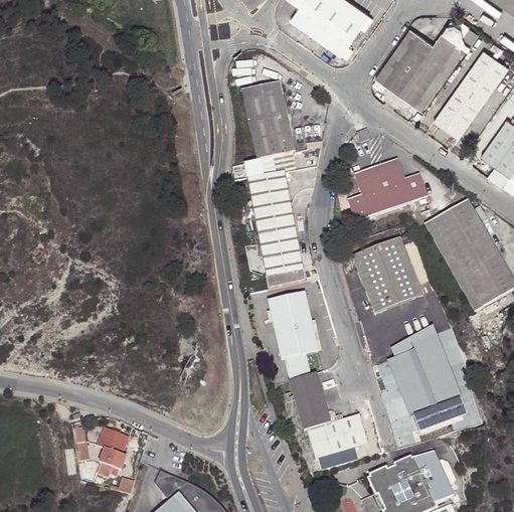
[(294,0),(300,4),(290,17),(315,35),(341,53),(369,13),(350,0),(294,0)]
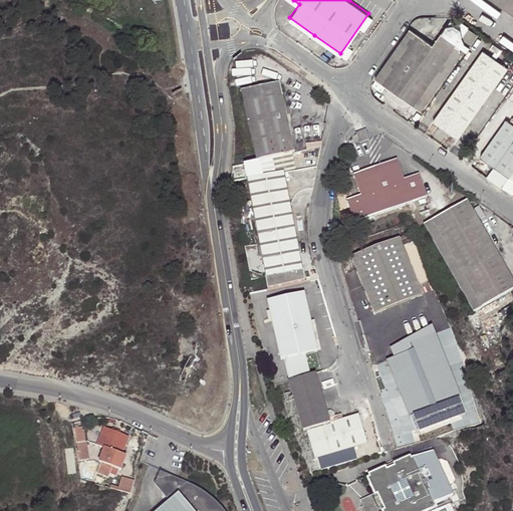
[(496,0),(512,11),(512,10),(512,0),(496,0)]
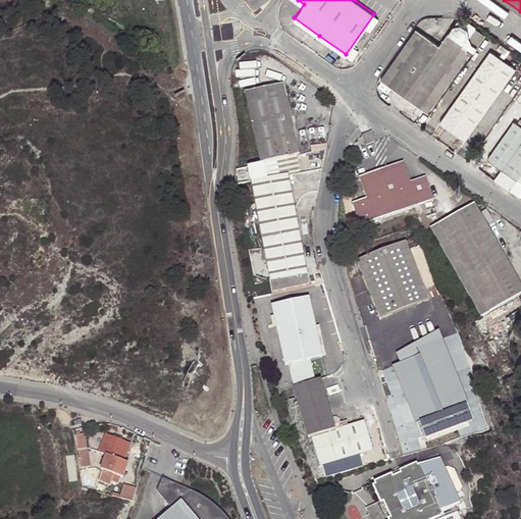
[(461,12),(450,29),(473,44),(483,29),(461,12)]
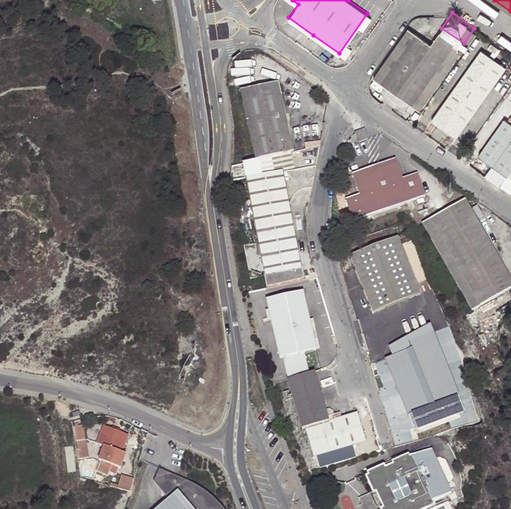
[(464,43),(441,28),(431,42),(421,36),(428,26),(423,22),(419,24),(415,31),(407,26),(372,75),(393,89),(418,107),(447,66),(464,43)]
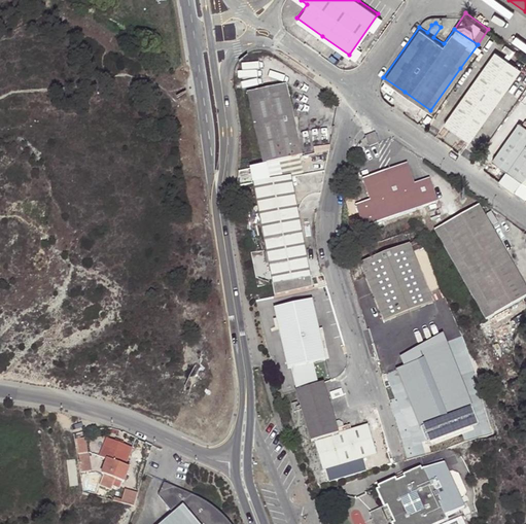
[(520,67),(494,49),(470,82),(444,121),(469,139),(520,67)]
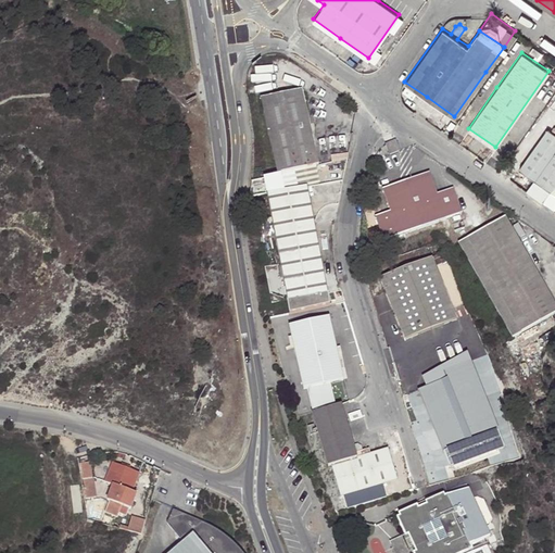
[(268,130),(277,172),(278,172),(297,167),(313,163),(317,162),(301,87),(261,96),(268,130)]
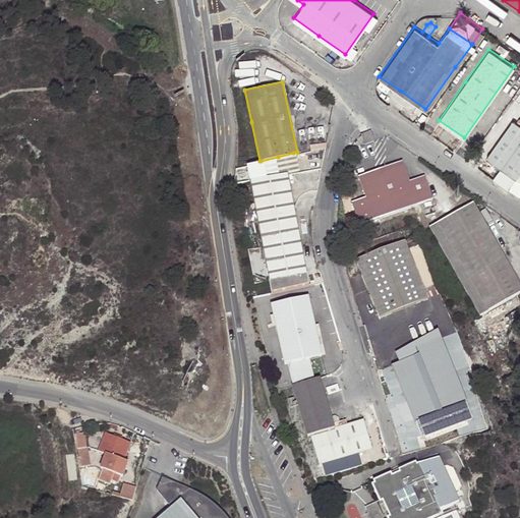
[(519,123),(513,118),(486,157),(519,180),(519,123)]
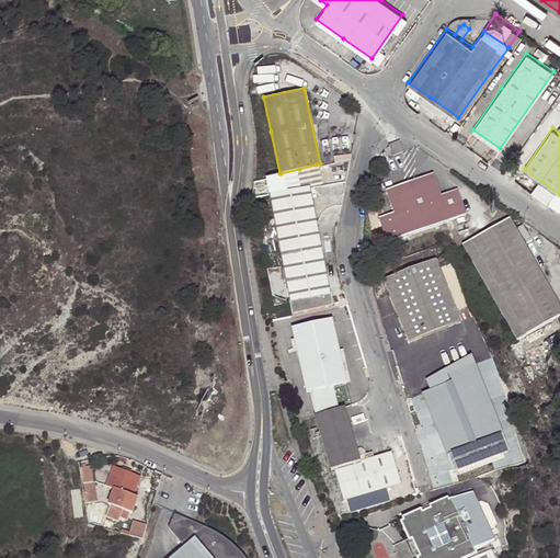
[(399,138),(388,141),(391,152),(402,149),(399,138)]
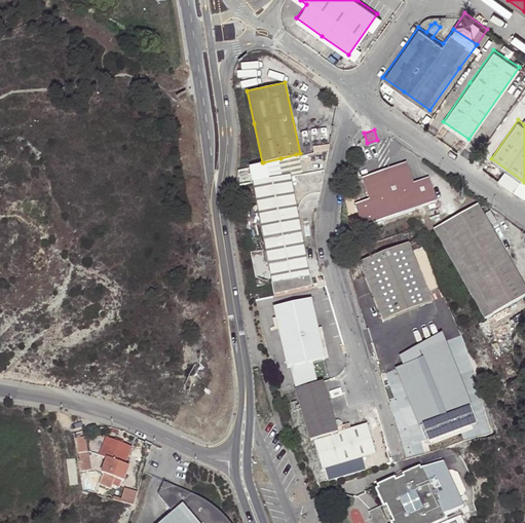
[(263,162),(266,178),(290,174),(300,172),(296,154),(280,158),(263,162)]
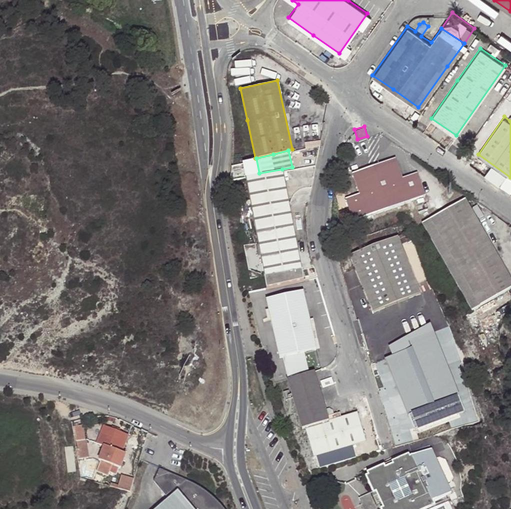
[(394,155),(352,170),(359,191),(345,196),(353,219),(389,205),(424,193),(416,170),(401,176),(394,155)]
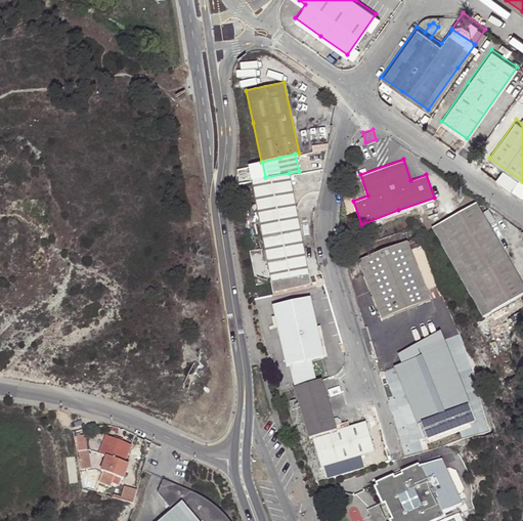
[(413,164),(407,166),(411,176),(417,174),(413,164)]
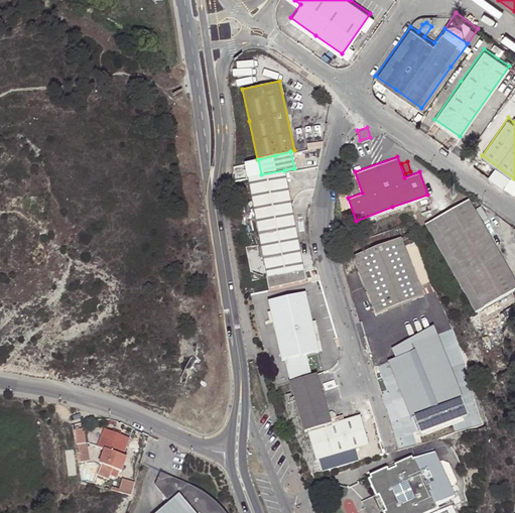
[(257,227),(269,287),(305,279),(296,233),(284,170),(261,174),(247,177),(257,227)]
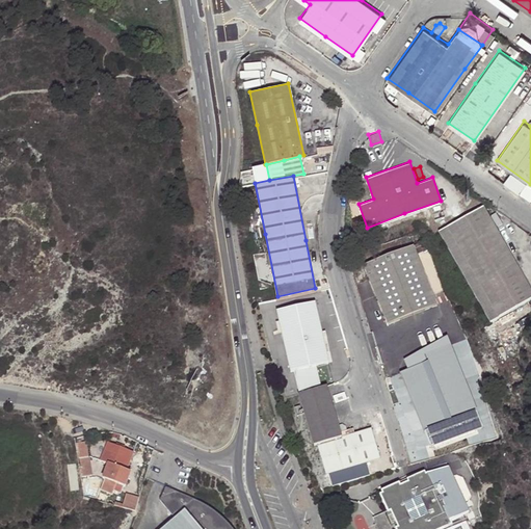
[(482,204),(437,230),(463,274),(489,320),(530,295),(530,289),(509,252),(482,204)]
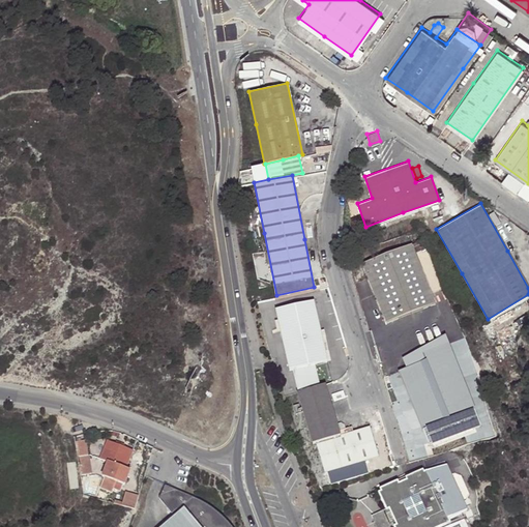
[(411,241),(362,261),(385,320),(435,300),(411,241)]
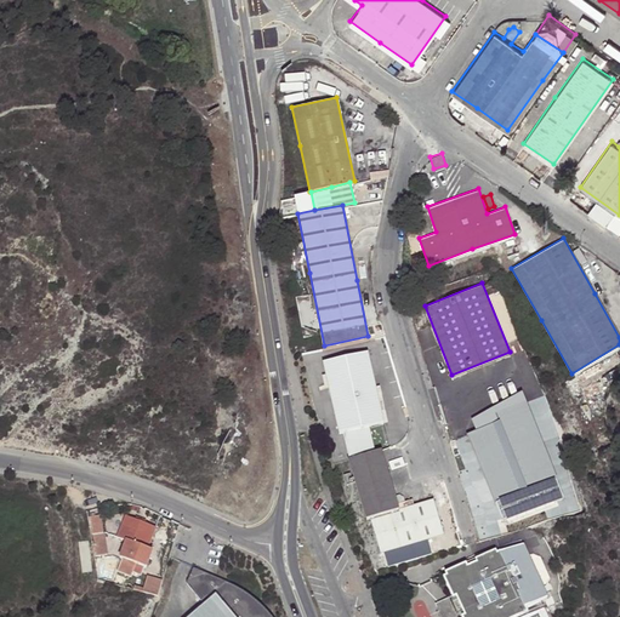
[(367,349),(322,359),(337,430),(382,421),(367,349)]
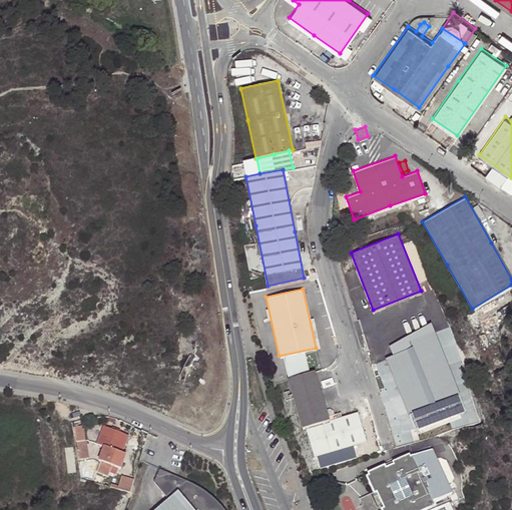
[(432,298),(405,310),(442,396),(469,382),(432,298)]
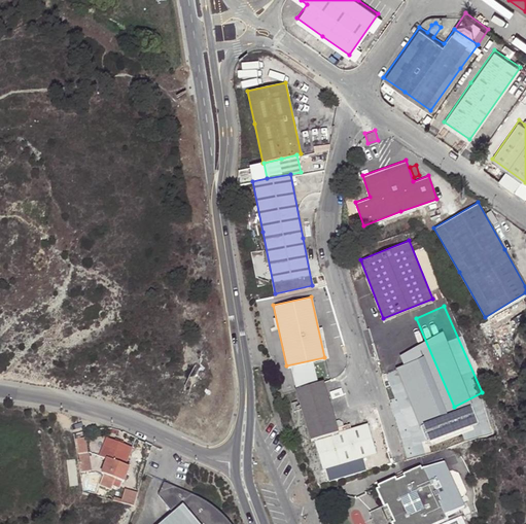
[(295,388),(294,388),(310,440),(314,438),(323,467),(376,452),(366,422),(336,431),(320,381),(317,382),(295,388)]
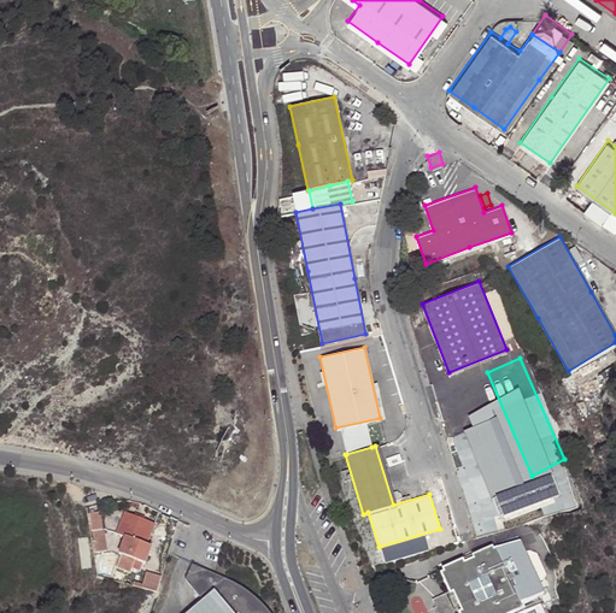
[(91,528),(103,525),(99,508),(88,511),(91,528)]
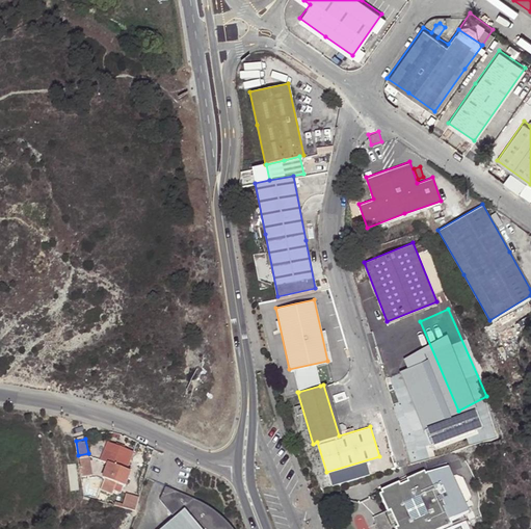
[(132,448),(107,439),(101,457),(108,459),(99,485),(112,491),(115,479),(125,483),(130,468),(126,466),(132,448)]
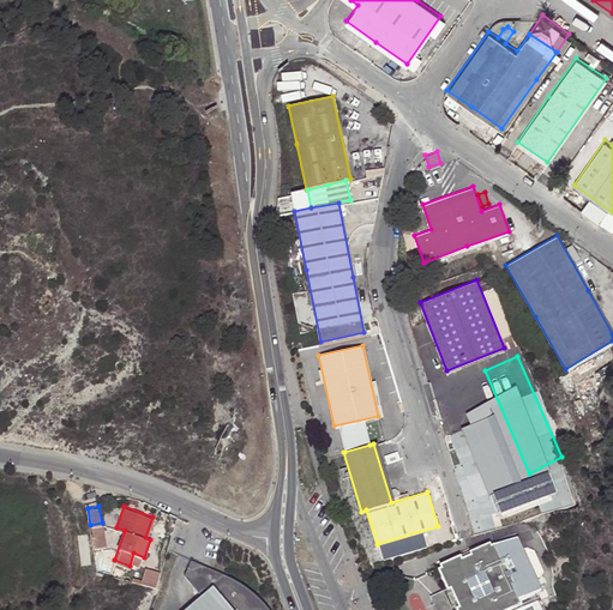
[(106,544),(102,523),(90,525),(94,545),(106,544)]
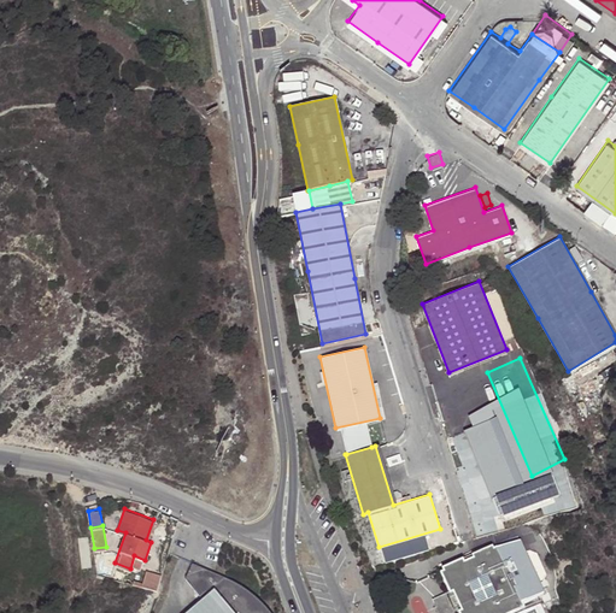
[(106,528),(109,543),(117,542),(115,526),(106,528)]
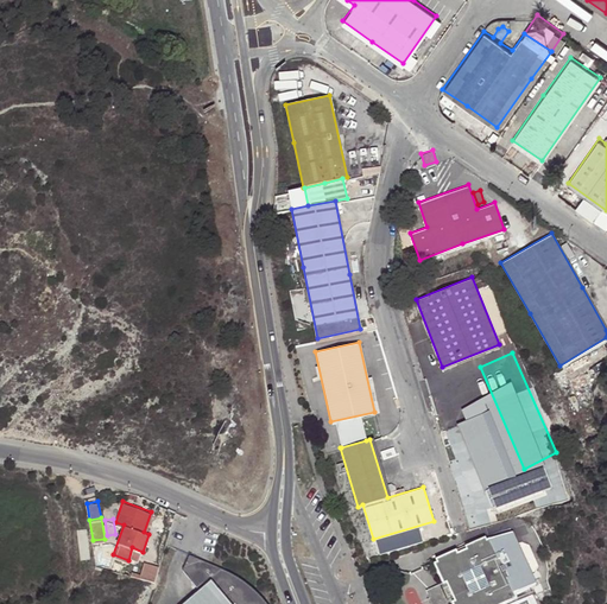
[(456,551),(486,538),(485,534),(468,541),(455,548),(456,551)]
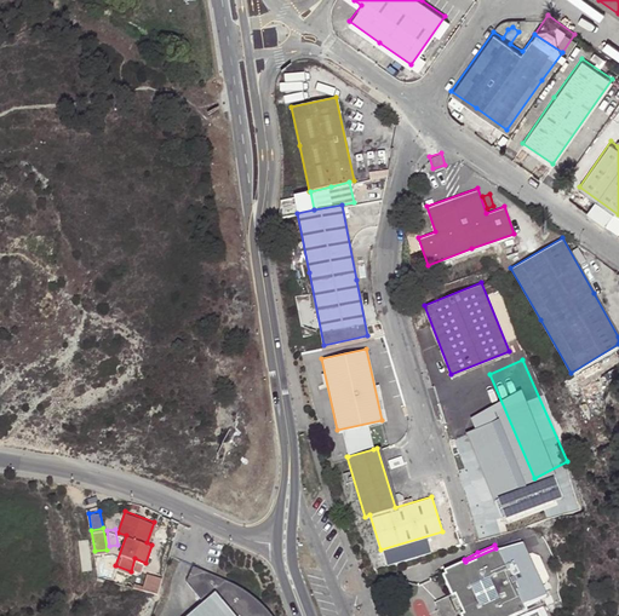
[(546,615),(540,600),(526,606),(516,587),(527,582),(517,562),(508,566),(498,547),(496,548),(465,562),(464,559),(445,568),(446,571),(442,573),(452,593),(454,592),(463,610),(460,611),(462,615),(546,615)]
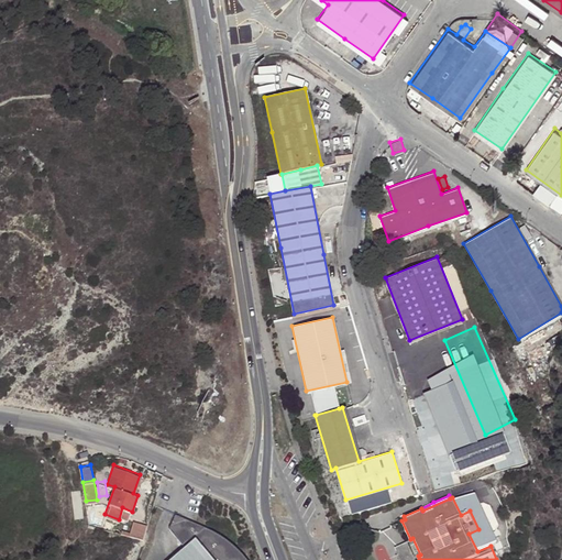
[(142,537),(146,524),(133,520),(130,529),(129,534),(138,536),(142,537)]
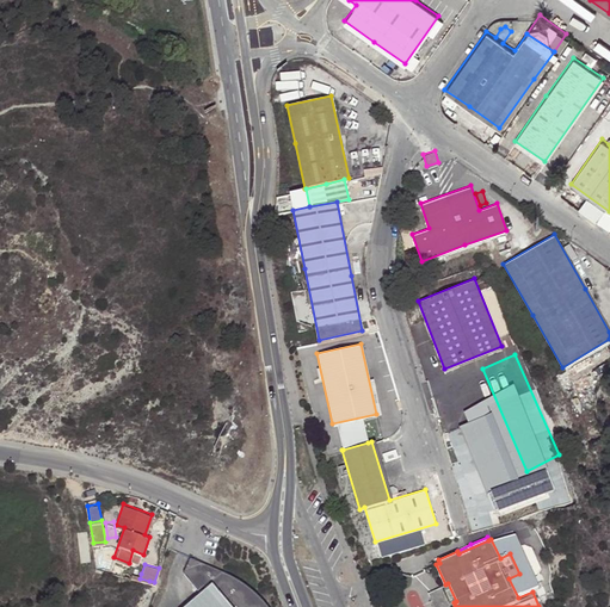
[(270,606),(266,601),(256,592),(238,575),(222,569),(204,584),(208,587),(184,606),(270,606)]
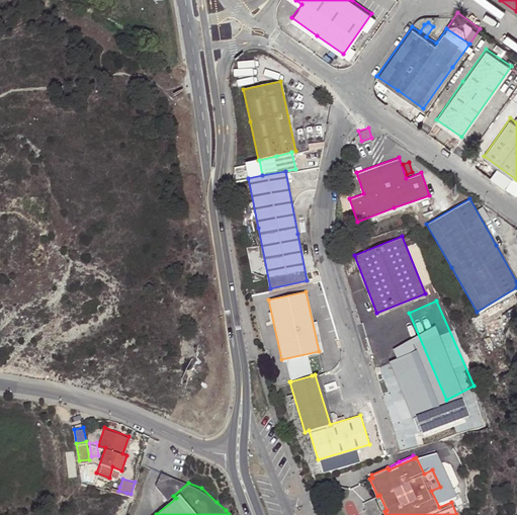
[(375,514),(384,511),(386,510),(379,495),(377,496),(363,503),(368,514),(375,514)]
